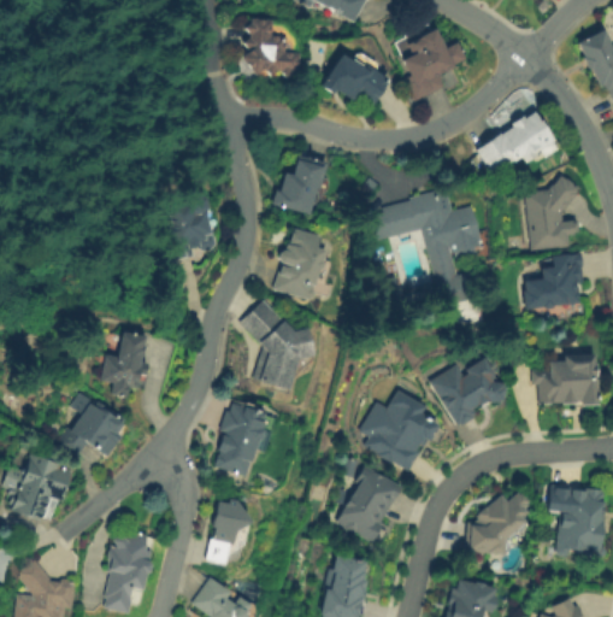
[(367,0),(357,22),(339,13),(340,10),(320,0),(317,0),(313,9),(298,0),(367,0)]
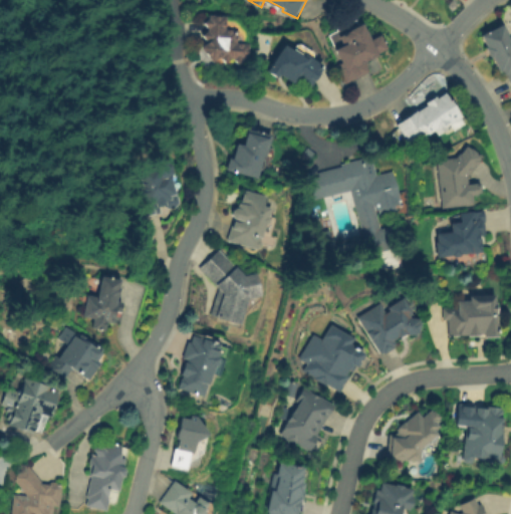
[(215,62),(203,47),(209,42),(204,36),(209,31),(210,28),(205,22),(210,19),(210,14),(228,16),(227,27),(228,29),(238,30),(237,41),(238,43),(250,44),(248,61),(244,60),(239,64),(235,59),(232,58),(227,63),(223,58),(220,58),(215,62)]
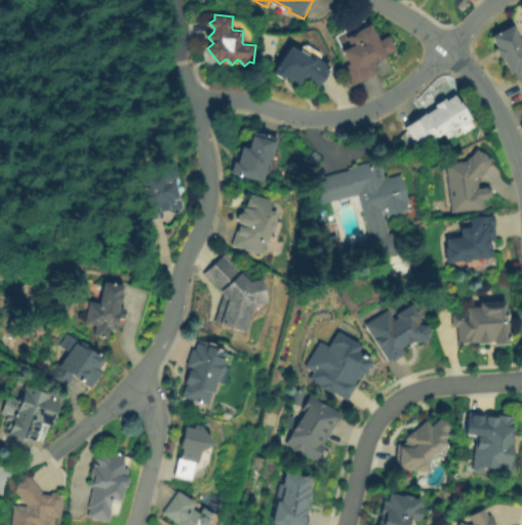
[(344,51),(353,46),(348,37),(358,32),(357,31),(371,24),(379,40),(391,34),(398,49),(387,55),(388,57),(374,64),(379,73),(354,86),(345,68),(351,65),(344,51)]
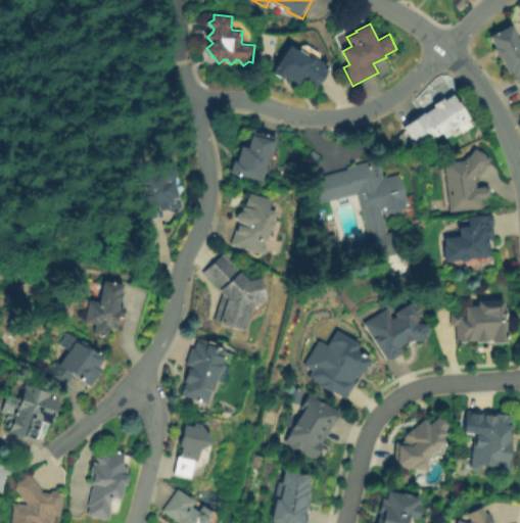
[(490,36),(513,25),(519,36),(519,81),(517,76),(515,77),(512,73),(510,74),(503,59),(501,60),(495,49),(498,48),(490,36)]
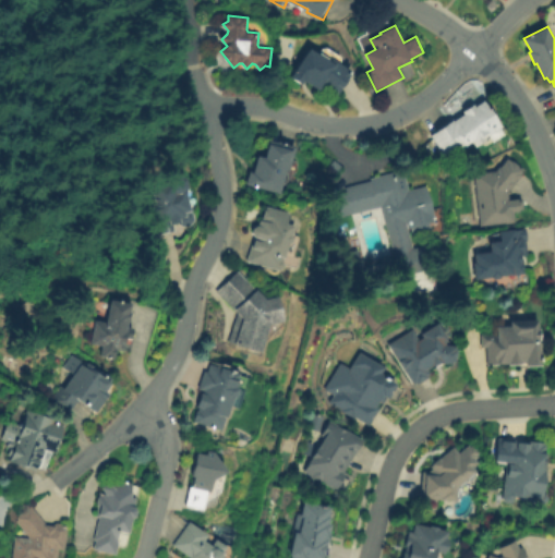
[(292,77),(310,49),(330,61),(333,59),(352,71),(338,96),(324,86),(321,91),(305,81),(303,85),(292,77)]
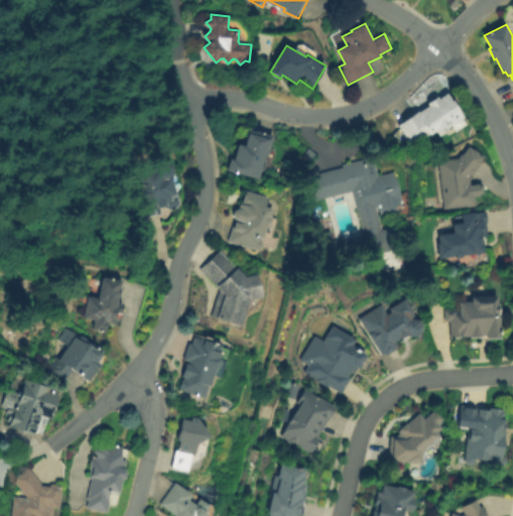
[(447,93),(464,117),(450,127),(452,130),(441,136),(437,131),(432,134),(429,130),(411,143),(398,125),(419,111),(420,112),(429,106),(427,103),(438,96),(440,99),(447,93)]
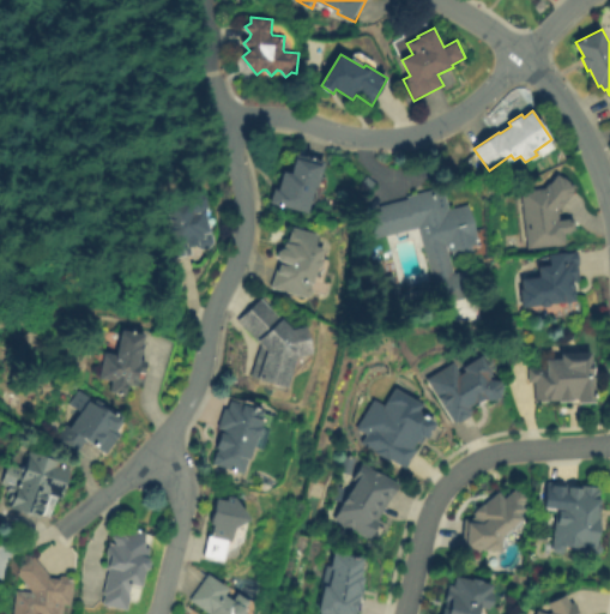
[(310,214),(272,203),(276,188),(279,190),(285,170),(294,174),(299,155),(327,163),(320,188),(318,188),(310,214)]
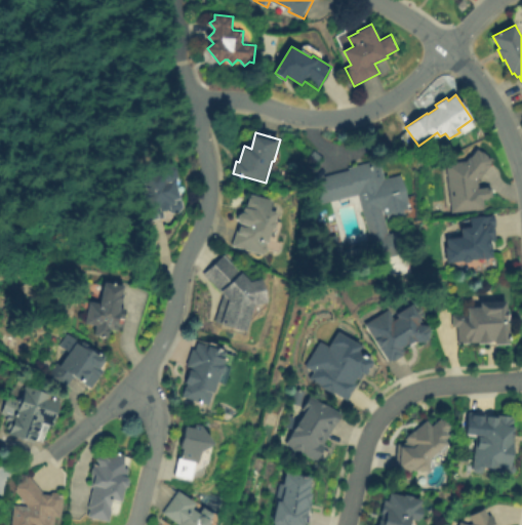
[(453,213),(447,163),(468,161),(471,157),(472,157),(478,150),(493,161),(479,179),(480,189),(490,187),(491,200),(485,201),(486,209),(453,213)]
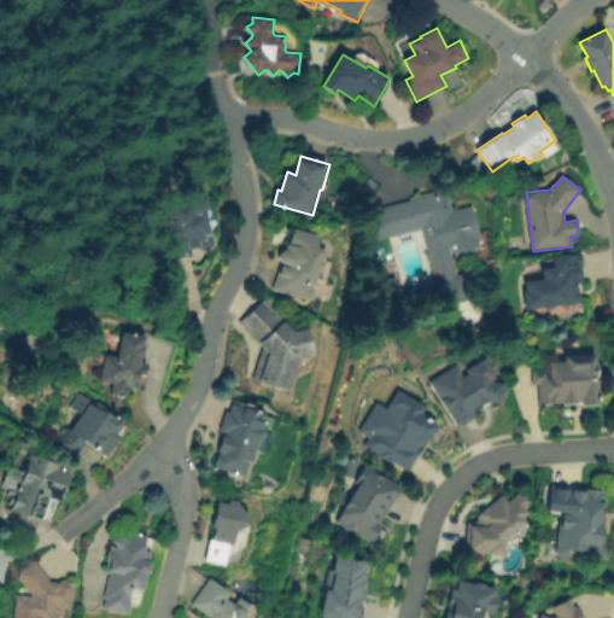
[(373,215),(385,213),(384,207),(411,200),(410,197),(448,187),(454,210),(473,205),(483,244),(475,246),(478,254),(457,260),(455,252),(452,254),(457,275),(471,272),(477,298),(439,307),(436,292),(440,291),(438,284),(437,284),(422,229),(380,240),(373,215)]
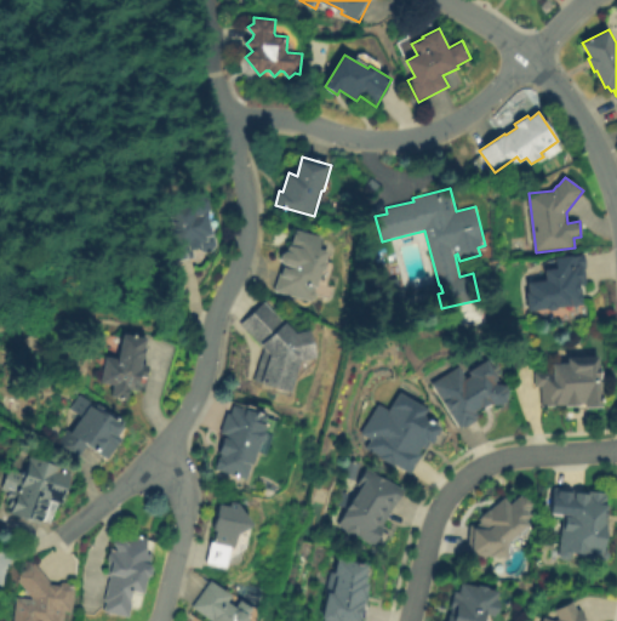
[(212,235),(216,238),(217,245),(212,252),(205,254),(201,251),(201,254),(196,255),(196,258),(173,263),(165,224),(176,223),(171,206),(183,204),(188,195),(199,193),(207,199),(210,210),(207,212),(212,235)]
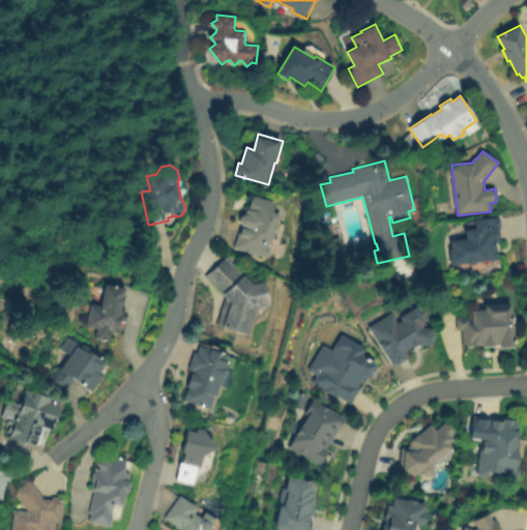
[(245,214),(247,209),(250,209),(254,196),(276,202),(273,213),(280,215),(276,224),(277,227),(276,231),(274,232),(269,248),(270,252),(269,256),(266,257),(266,258),(235,247),(242,225),(240,221),(241,216),(245,214)]
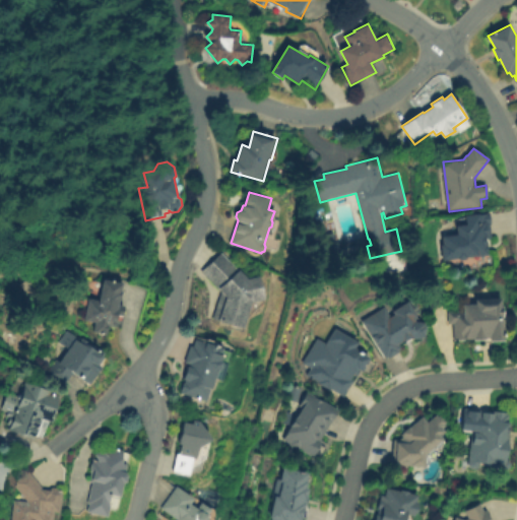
[(444,260),(441,245),(444,245),(442,237),(456,235),(455,226),(466,224),(465,216),(492,212),(493,224),(491,224),(493,238),(486,239),(486,244),(488,244),(490,256),(476,258),(476,257),(466,258),(465,260),(460,260),(458,258),(444,260)]
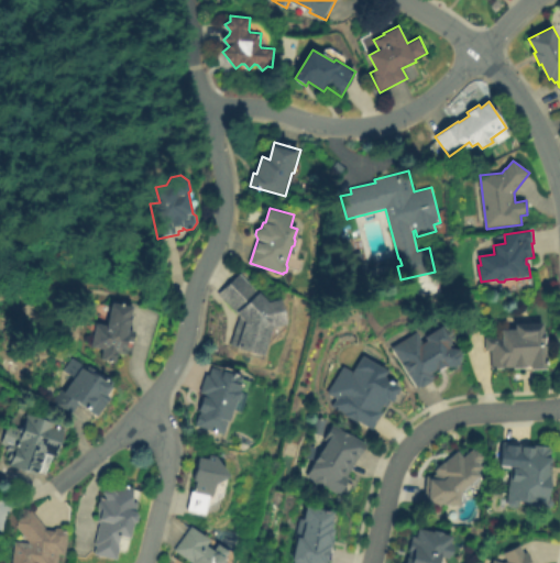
[(219,294),(241,273),(268,301),(281,299),(286,324),(272,328),(263,355),(232,345),(241,317),(219,294)]
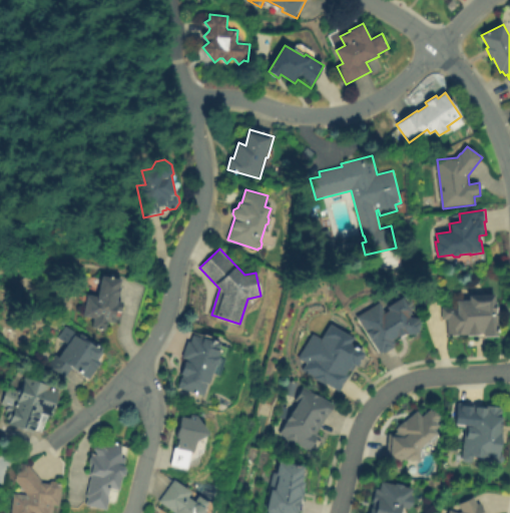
[(93,328),(95,318),(84,316),(89,295),(98,297),(102,277),(111,278),(112,277),(122,279),(120,287),(122,287),(119,301),(123,302),(120,317),(116,316),(114,323),(110,322),(108,331),(93,328)]
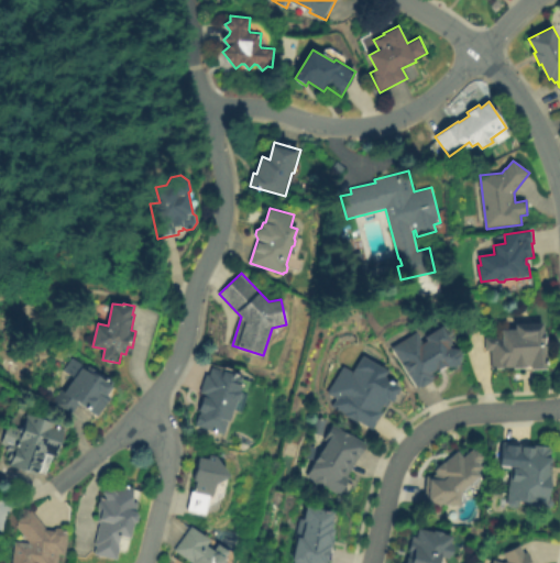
[(490,339),(504,339),(504,333),(517,333),(517,329),(545,328),(546,374),(533,374),(533,370),(494,371),(494,352),(490,352),(490,339)]
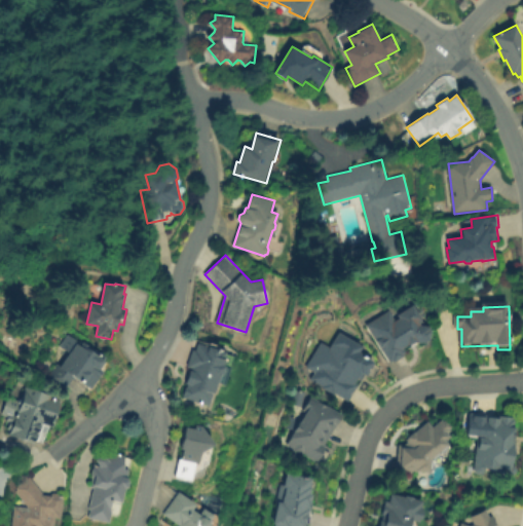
[(369,326),(388,314),(394,324),(400,320),(399,316),(414,307),(433,336),(431,344),(423,348),(420,344),(391,363),(369,326)]
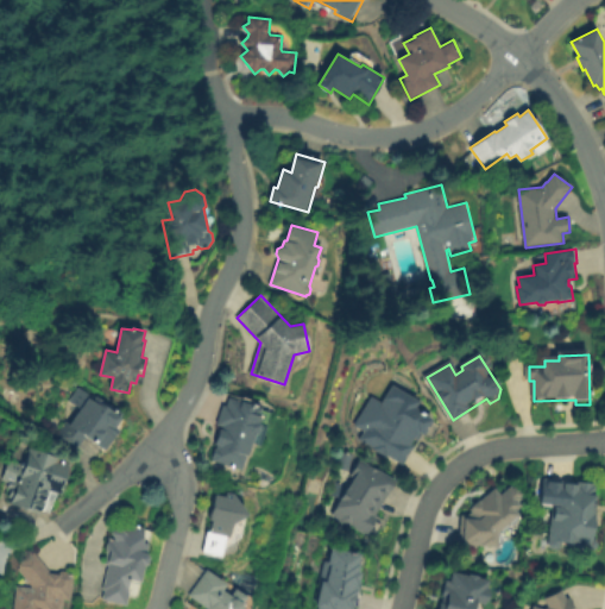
[(422,401),(418,407),(432,414),(430,416),(435,419),(427,432),(424,431),(420,439),(417,438),(414,445),(416,446),(405,464),(363,439),(367,432),(357,425),(373,396),(384,402),(395,384),(422,401)]
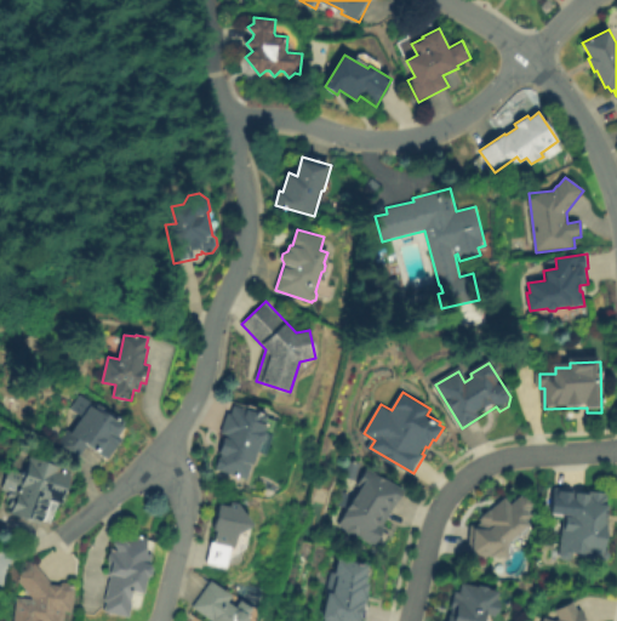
[(91,400),(126,421),(123,426),(123,428),(119,436),(115,436),(102,455),(90,446),(78,462),(57,448),(69,428),(73,431),(83,416),(73,410),(80,398),(90,404),(91,400)]
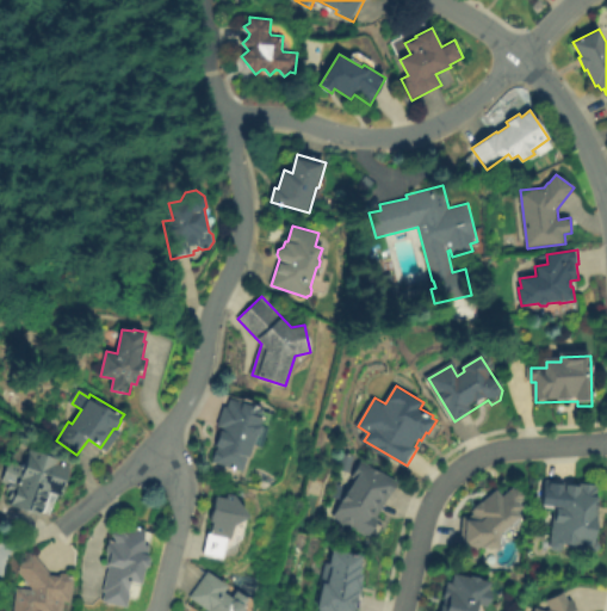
[(215,462),(220,446),(217,445),(222,430),(225,431),(227,427),(218,425),(224,406),(228,407),(230,399),(265,409),(260,425),(262,425),(259,436),(255,434),(245,471),(215,462)]
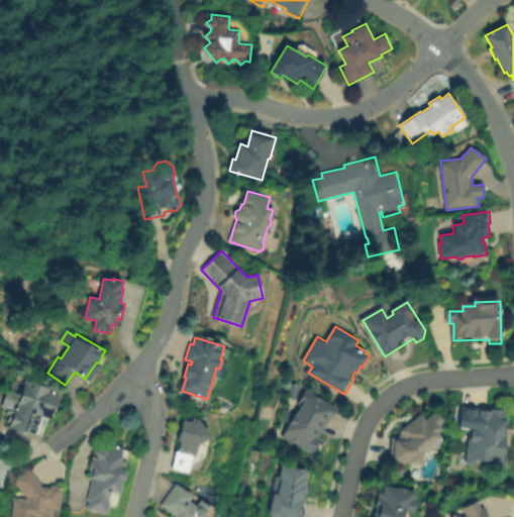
[(27,380),(53,389),(52,392),(60,395),(55,409),(57,410),(53,420),(42,416),(35,436),(10,427),(27,380)]
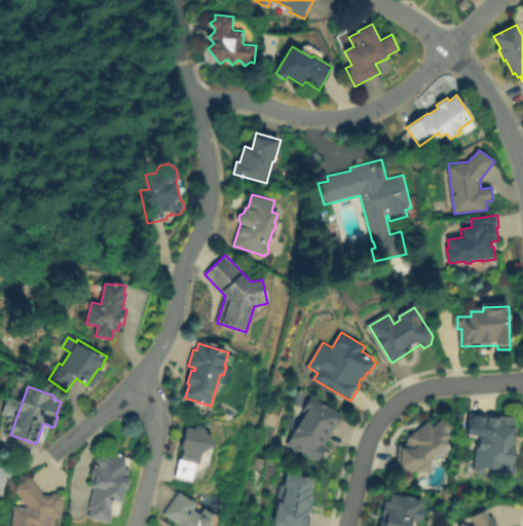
[(290,445),(309,414),(305,412),(313,399),(344,417),(325,449),(328,451),(319,464),(290,445)]
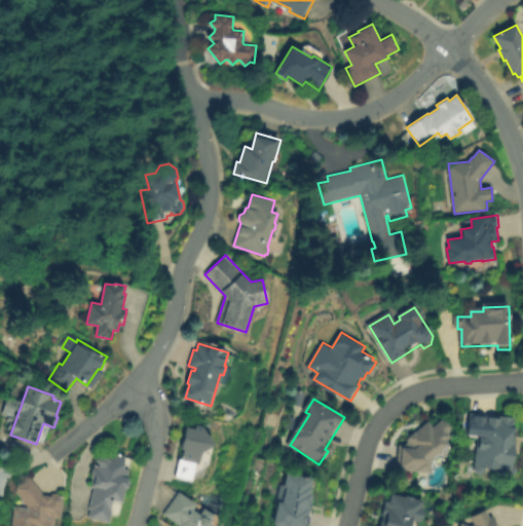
[(472,416),(518,421),(513,476),(476,471),(480,439),(470,437),(472,416)]
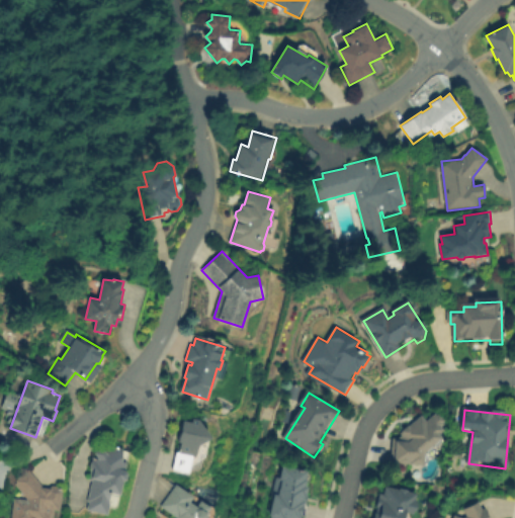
[(392,466),(393,440),(422,417),(428,424),(437,415),(449,427),(438,439),(441,443),(425,458),(425,468),(392,466)]
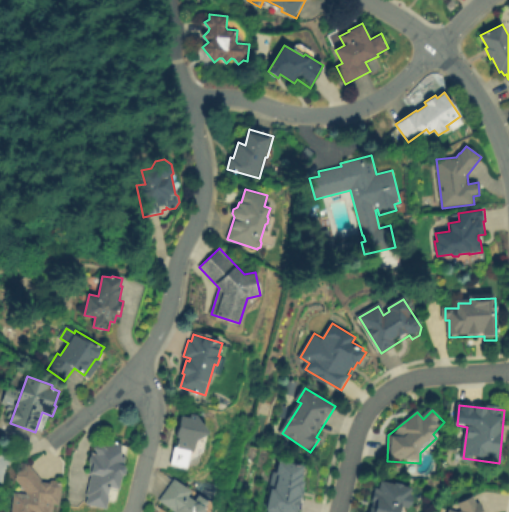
[(182,416),(191,417),(191,414),(198,415),(209,433),(197,440),(195,452),(191,451),(188,467),(172,463),(175,446),(178,447),(180,438),(177,437),(182,416)]
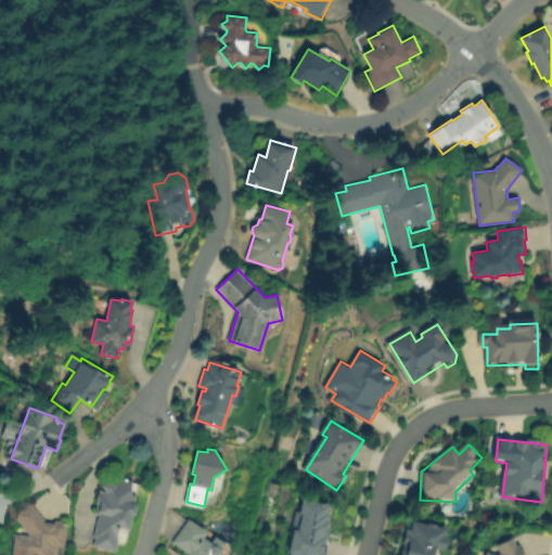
[(102,519),(98,518),(102,506),(100,505),(103,493),(108,497),(105,490),(113,485),(114,487),(116,485),(117,482),(137,485),(133,501),(139,502),(137,513),(140,517),(139,523),(137,524),(132,540),(123,538),(117,554),(111,554),(94,550),(97,541),(95,540),(102,519)]
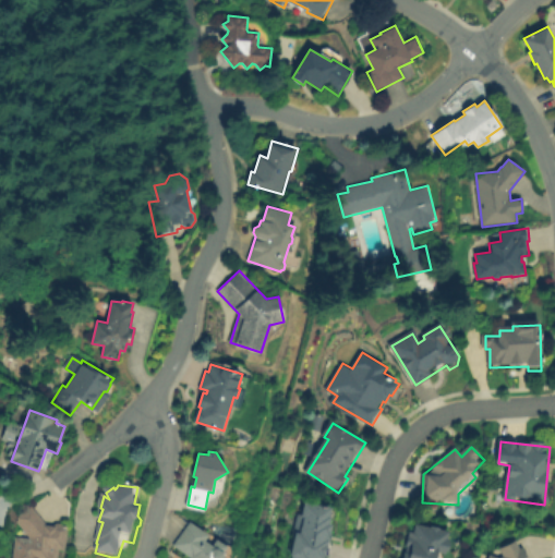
[(20,516),(33,505),(49,525),(53,525),(58,523),(64,524),(68,529),(65,550),(60,550),(59,557),(14,557),(17,536),(32,538),(19,522),(20,520),(20,516)]
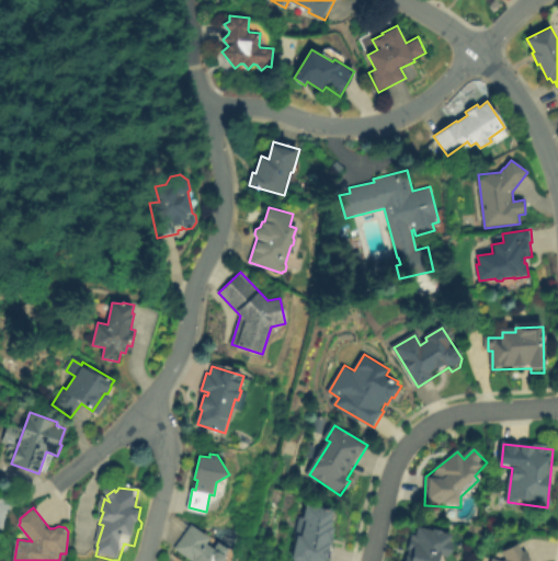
[(326,560),(294,560),(308,507),(336,514),(326,560)]
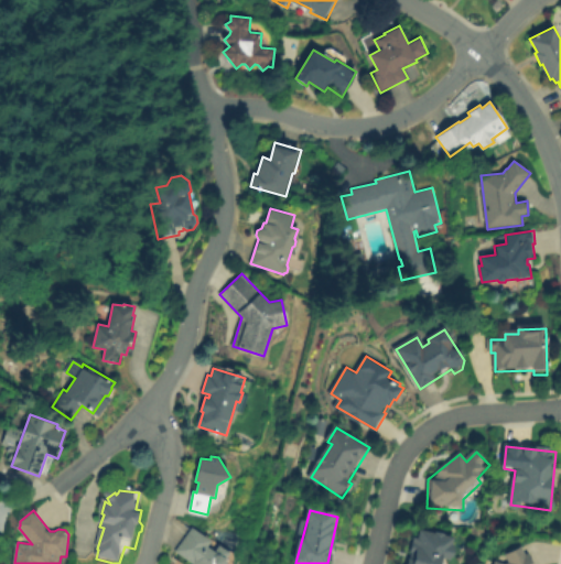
[(194,563),(176,552),(193,527),(213,541),(209,546),(215,551),(219,545),(232,553),(226,561),(226,563),(194,563)]
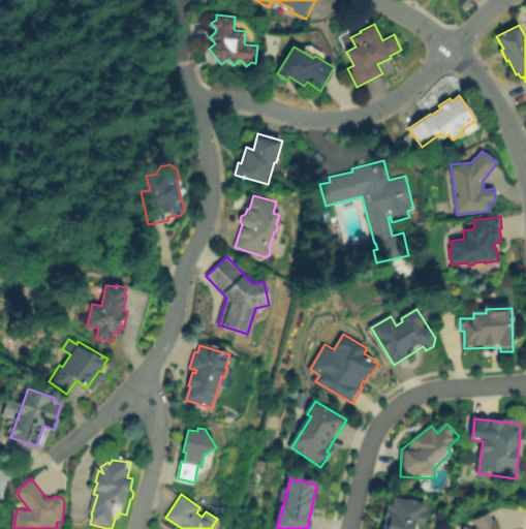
[(418,528),(389,528),(395,501),(422,507),(418,528)]
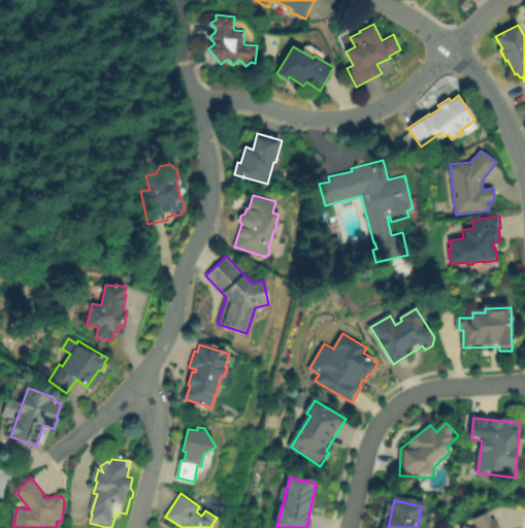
[(491,514),(494,521),(497,520),(499,527),(463,527),(464,525),(470,527),(479,527),(476,520),(491,514)]
